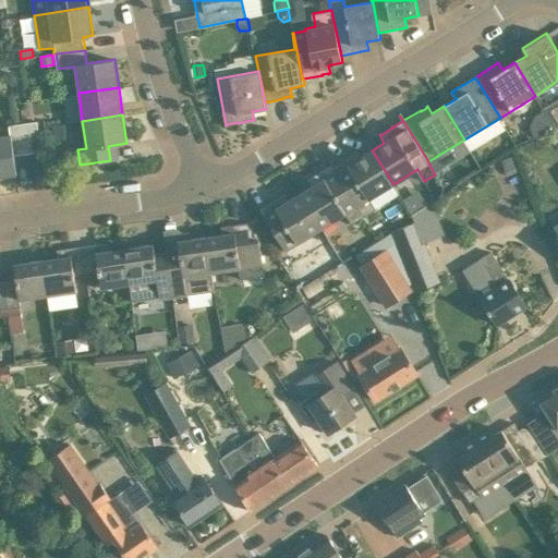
[(27,154),(39,152),(41,152),(38,130),(37,122),(23,124),(27,154)]
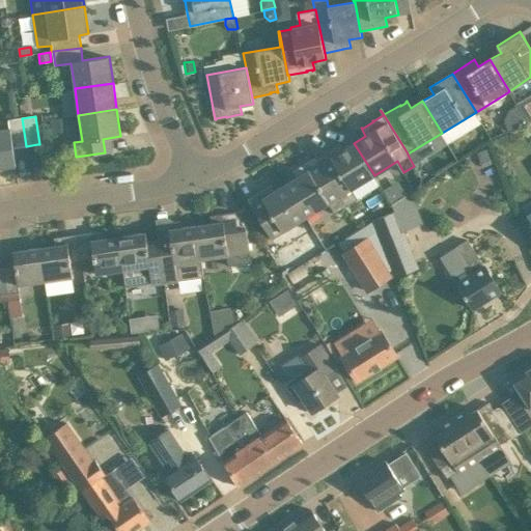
[(0,167),(16,165),(14,147),(26,146),(22,118),(8,119),(9,128),(0,129),(0,167)]
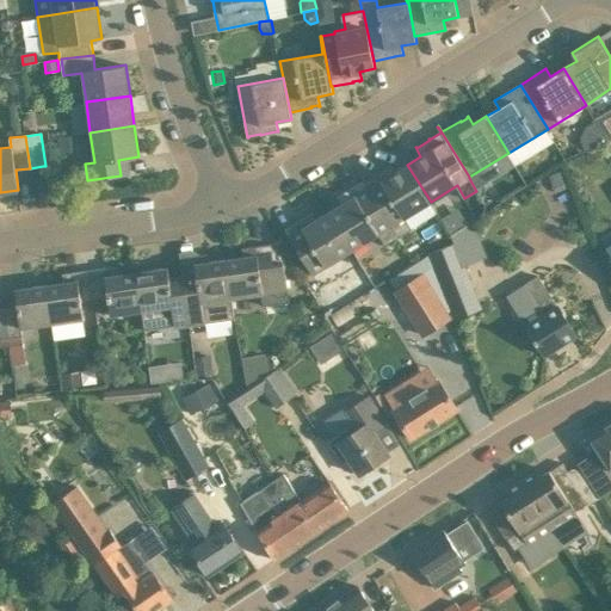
[(72,150),(71,137),(59,139),(60,152),(72,150)]
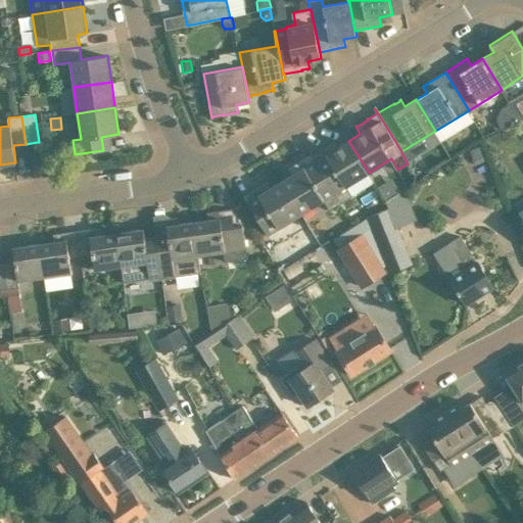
[(312,154),(311,154),(341,202),(352,195),(346,186),(369,173),(348,141),(338,147),(333,141),(332,141),(333,142),(328,145),(327,144),(321,148),(321,149),(313,154),(312,154)]
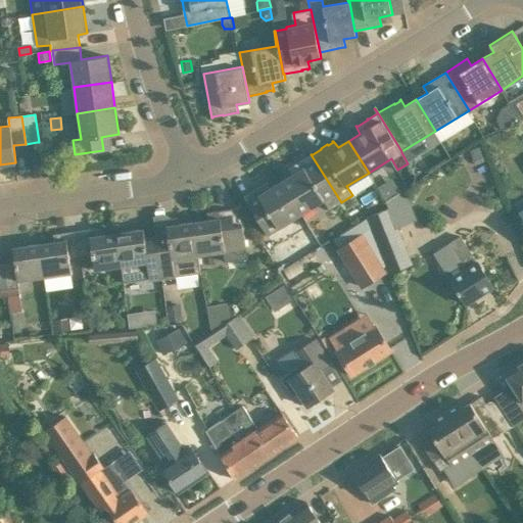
[(482,152),(472,156),(475,164),(485,161),(482,152)]
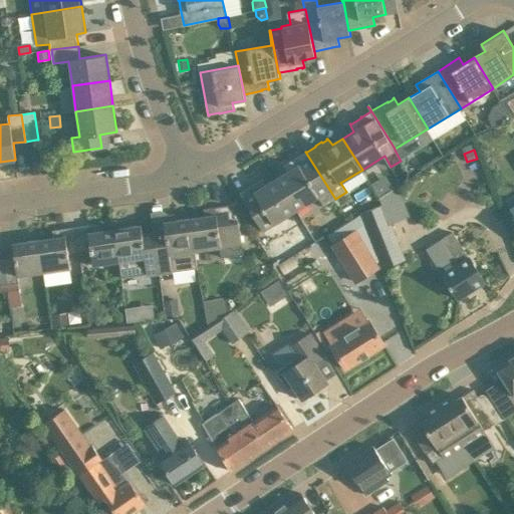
[(324,206),(335,199),(305,152),(305,153),(297,158),(296,158),(290,162),(285,165),(284,165),(288,172),(277,179),(297,210),(318,197),(324,206)]
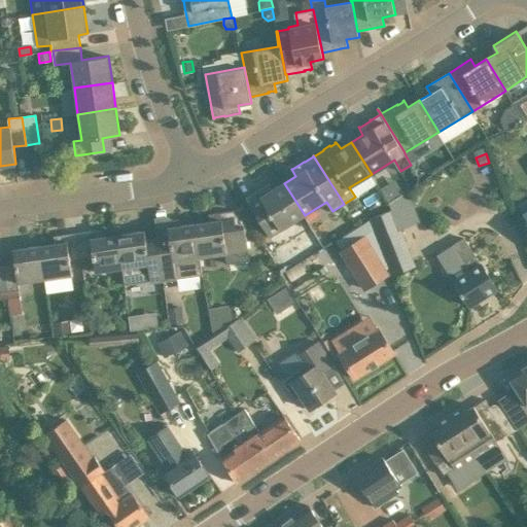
[(305,215),(284,183),(273,190),(269,183),(268,183),(268,184),(262,187),(255,191),(256,191),(247,197),(246,198),(270,237),(305,215)]
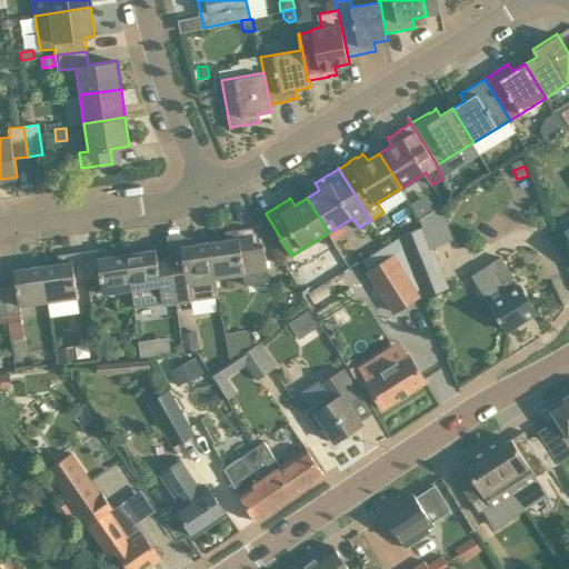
[(227,239),(210,241),(216,277),(218,295),(247,291),(246,285),(269,281),(265,245),(251,227),(226,231),(227,239)]
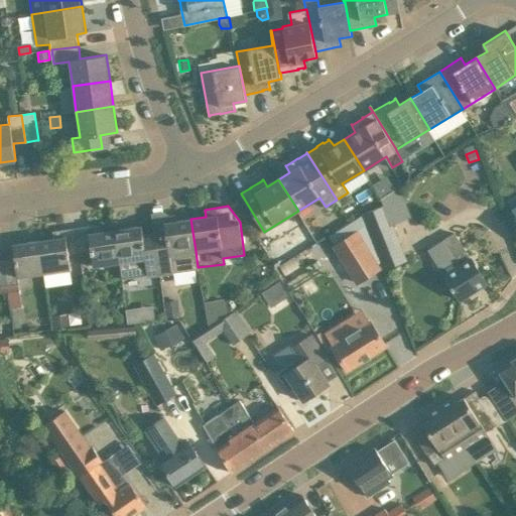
[(380,262),(384,269),(407,260),(385,206),(361,215),(380,262)]
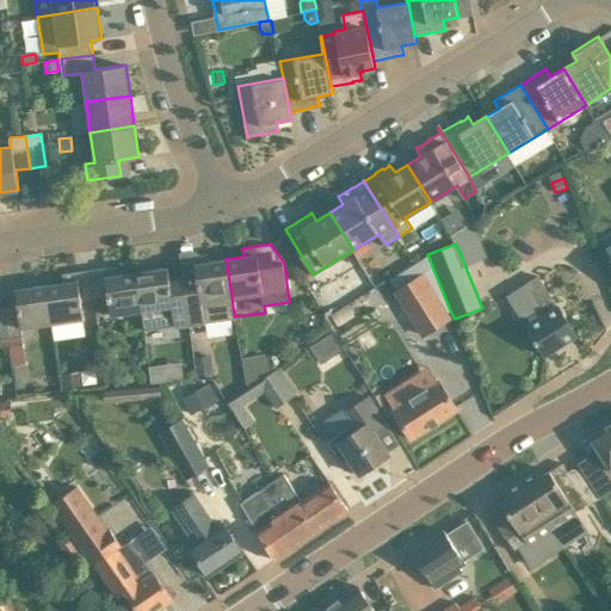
[(396,289),(394,291),(423,337),(452,318),(449,312),(450,310),(427,254),(390,279),(396,289)]
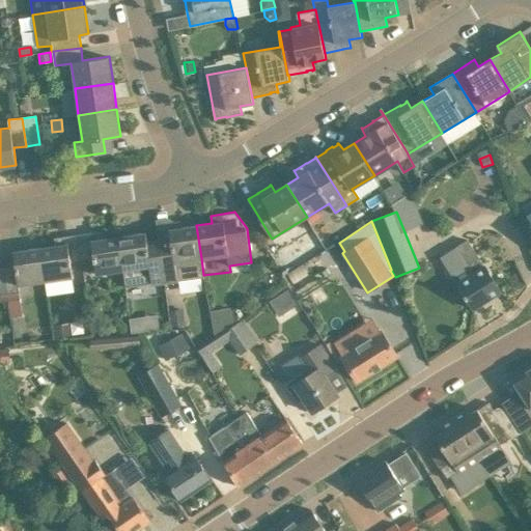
[(160,245),(165,283),(178,282),(177,279),(203,277),(203,275),(201,258),(196,225),(169,229),(171,244),(160,245)]
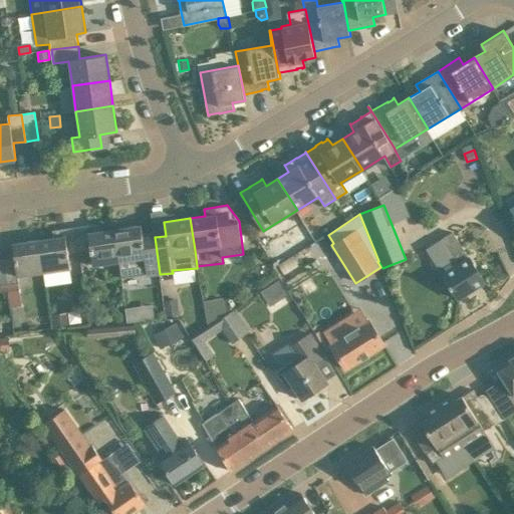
[(76,226),(80,254),(87,253),(91,252),(93,265),(118,262),(114,229),(101,231),(99,223),(76,226)]
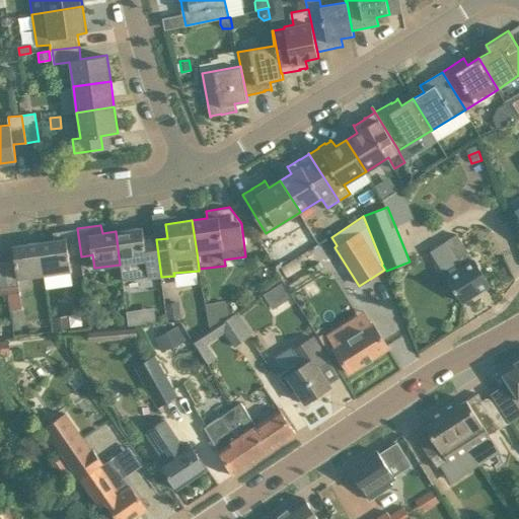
[(116,231),(120,265),(121,265),(123,279),(148,276),(149,279),(161,277),(156,239),(145,241),(143,227),(116,231)]
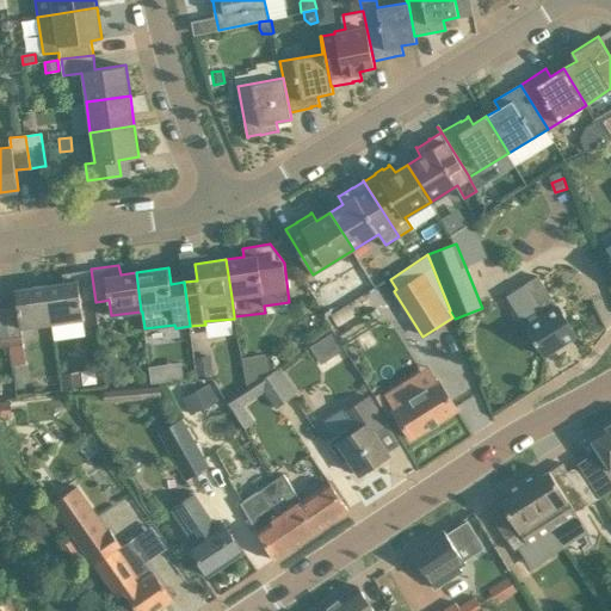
[(63,282),(47,284),(53,323),(84,320),(81,303),(94,302),(96,302),(91,269),(62,273),(63,282)]
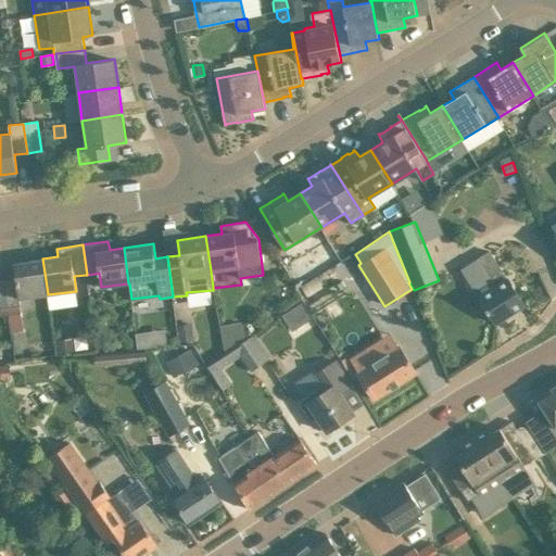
[(525,304),(490,250),(477,258),(494,287),(480,297),(479,297),(495,323),(525,304)]
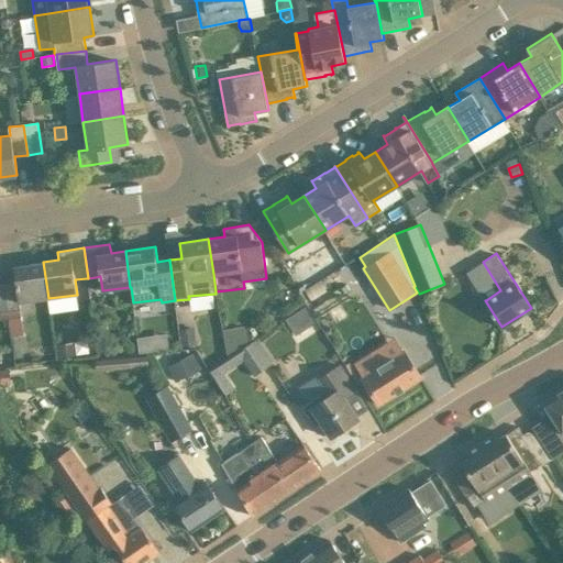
[(4,284),(8,311),(21,309),(20,301),(48,298),(43,262),(14,266),(17,282),(4,284)]
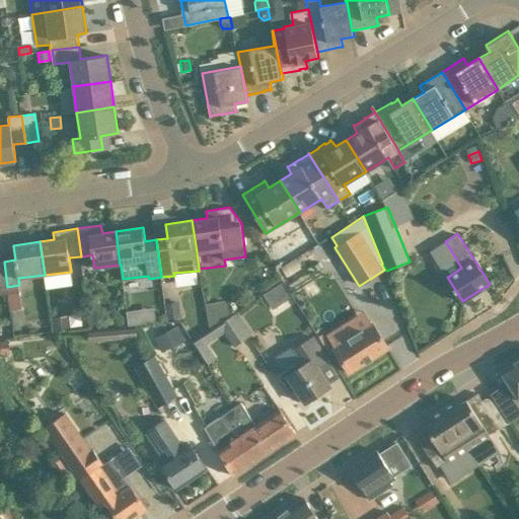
[(88,255),(81,256),(82,265),(89,264),(88,255)]
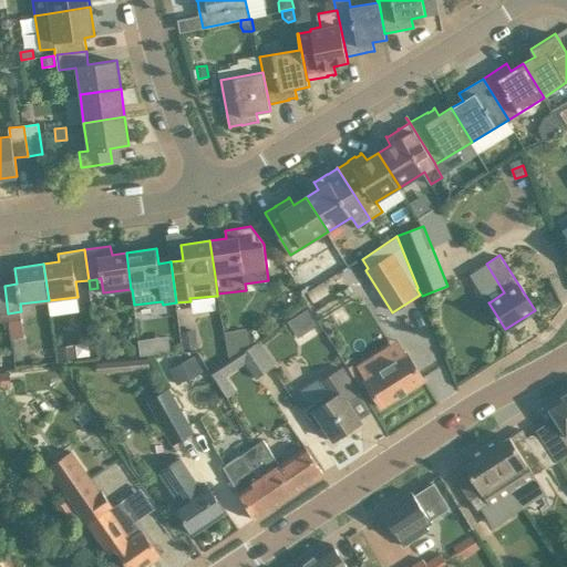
[(288,321),(298,337),(318,325),(308,309),(288,321)]
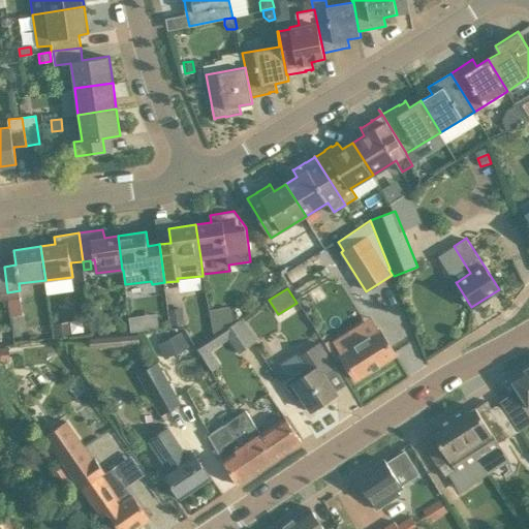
[(8,300),(17,299),(21,298),(20,290),(7,292),(8,300)]
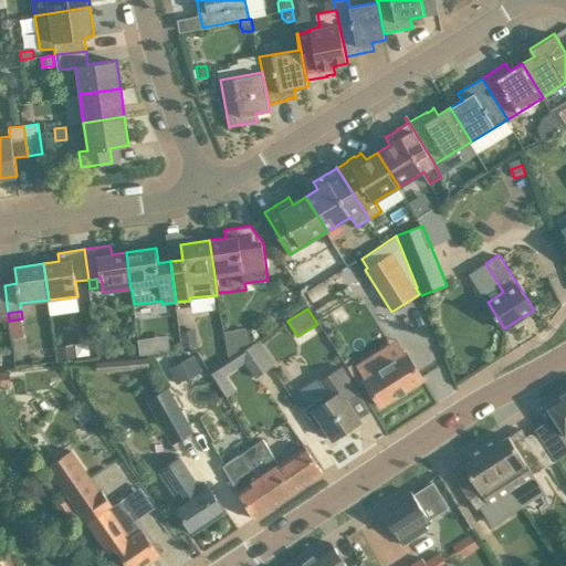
[(224,331),(229,360),(241,353),(250,346),(247,329),(247,327),(224,331)]
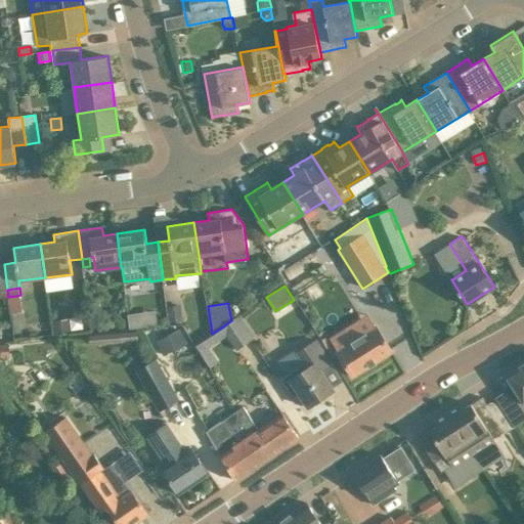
[(168,306),(170,322),(182,320),(180,304),(168,306)]
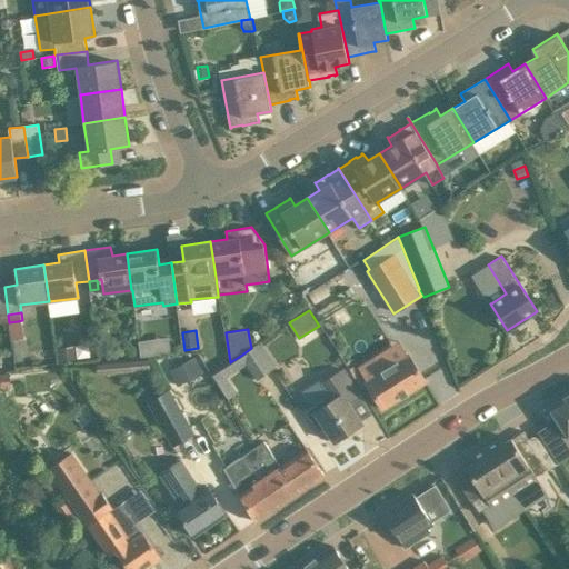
[(150,339),(139,341),(141,356),(152,355),(150,339)]
